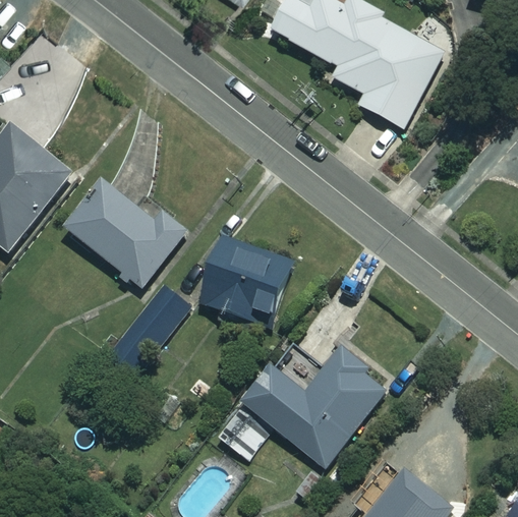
[(347,0),(345,5),(336,0),(317,0),(312,8),(297,0),(287,0),(271,29),(338,66),(333,75),(363,93),(358,103),(406,130),(449,54),(382,16),(385,11),(363,0),(347,0)]
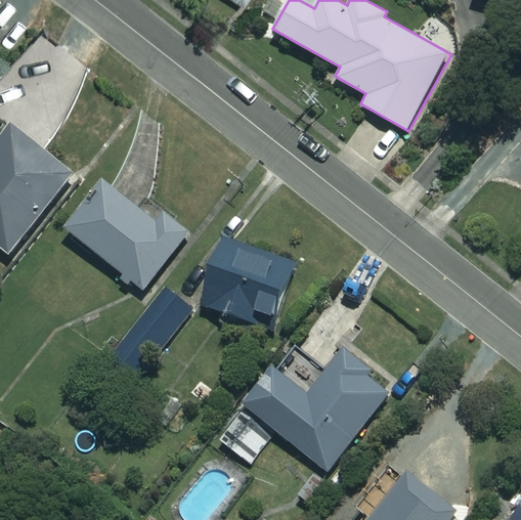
[(74,173),(12,124),(0,139),(0,246),(9,253),(74,173)]
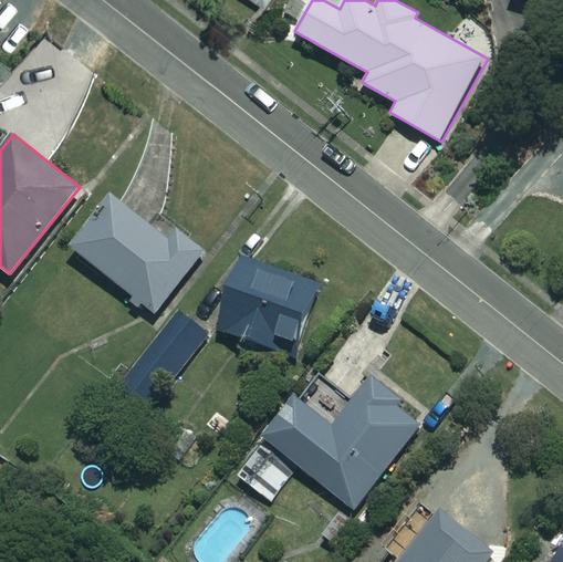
[(168,238),(112,195),(71,247),(156,312),(204,250),(176,228),(168,238)]
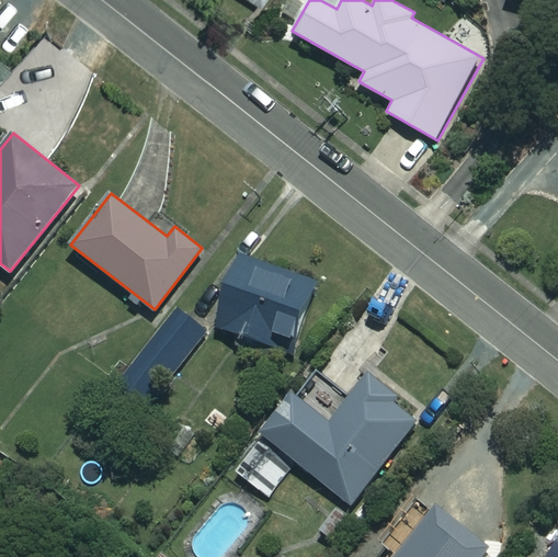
[(317,281),(241,256),(217,325),(271,343),(274,333),(296,341),(317,281)]
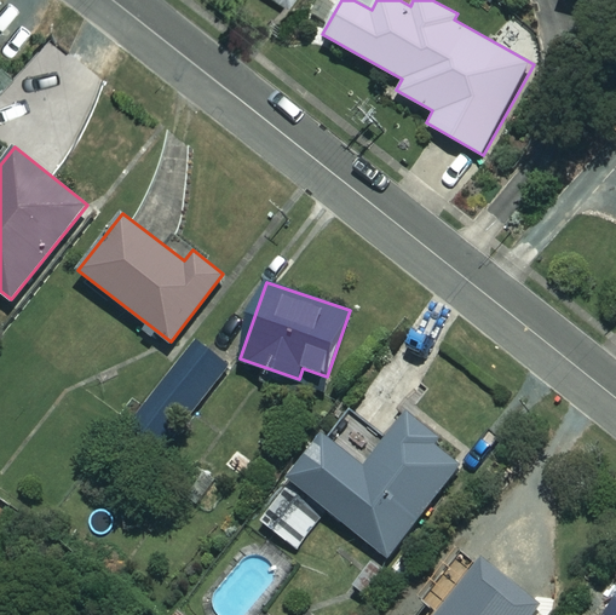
[(230,365),(195,338),(126,425),(161,452),(230,365)]
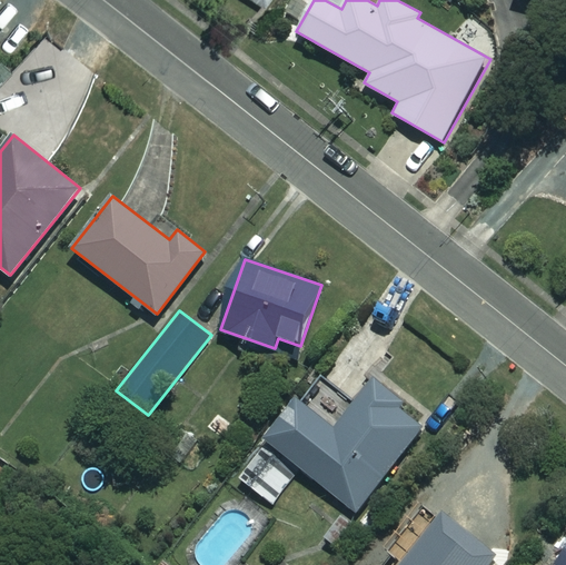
[(296,398),(236,474),(270,501),(298,466),(355,509),(428,417),(377,376),(335,429),(296,398)]
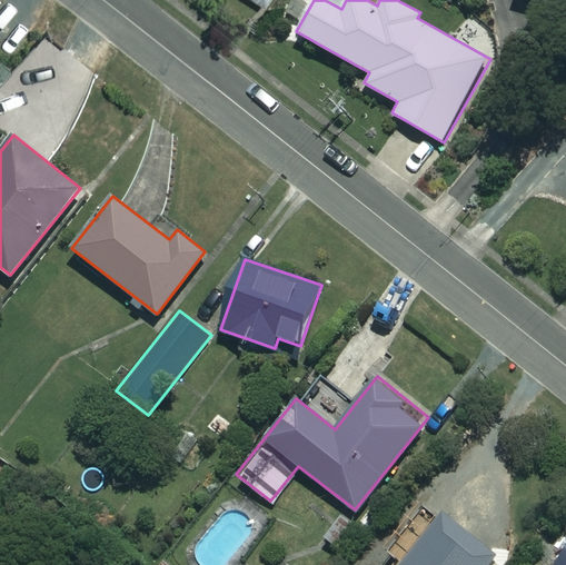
[(359,528),(341,513),(323,535),(340,551),(359,528)]
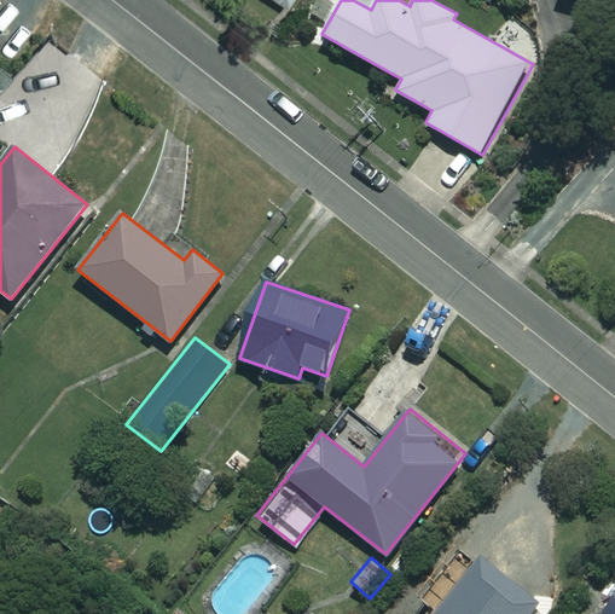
[(528,613),(538,601),(483,560),(441,613),(528,613)]
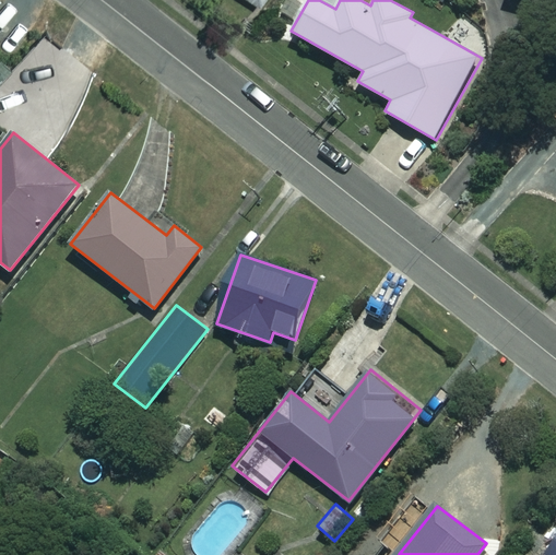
All buildings are outlined.
